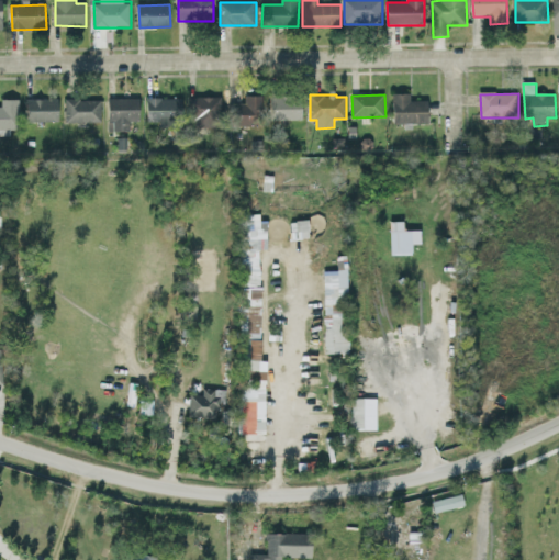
[(429,124),(429,101),(412,101),(412,94),(393,94),(394,124),(429,124)]
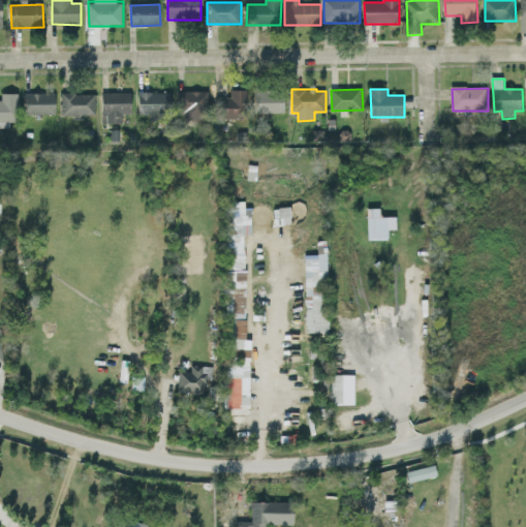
[(249,90),(233,91),(233,97),(217,98),(218,120),(250,120),(249,90)]
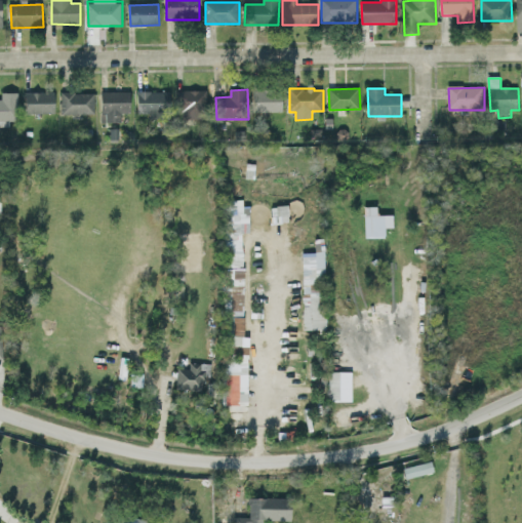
[(283,112),(283,89),(253,90),(253,113),(283,112)]
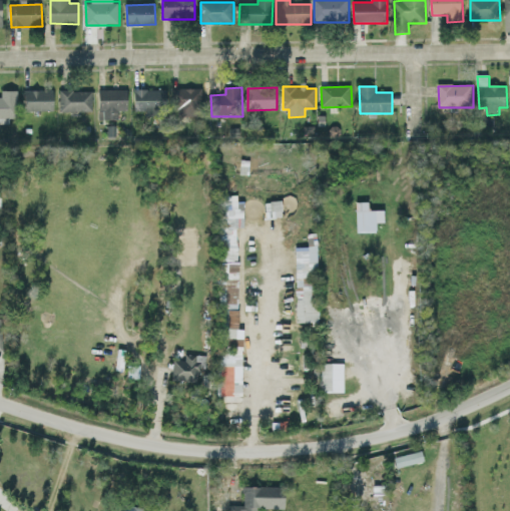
[(135,111),(147,111),(147,116),(163,116),(163,90),(135,89),(135,111)]
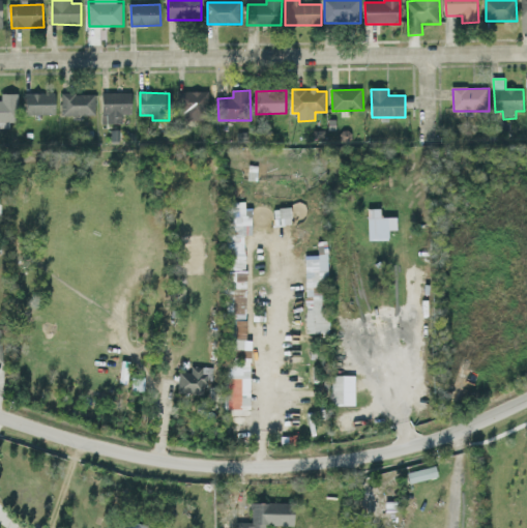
[(185,92),(185,121),(210,120),(210,92),(185,92)]
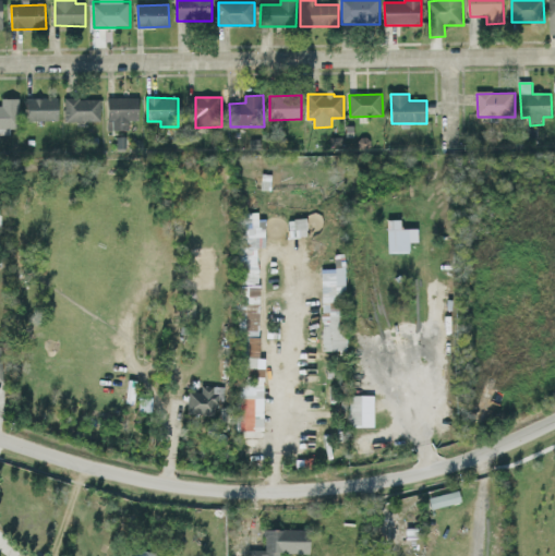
[(60,121),(59,98),(27,99),(28,121),(60,121)]
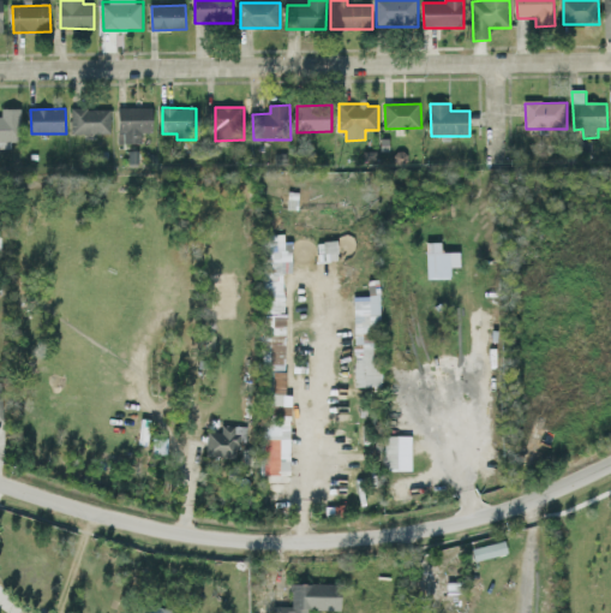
[(119,109),(120,144),(144,143),(143,134),(154,132),(154,108),(119,109)]
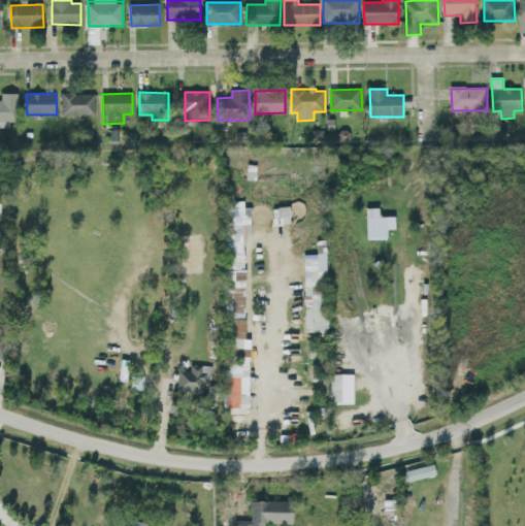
[(19,94),(3,94),(3,101),(0,101),(0,126),(19,126),(19,94)]
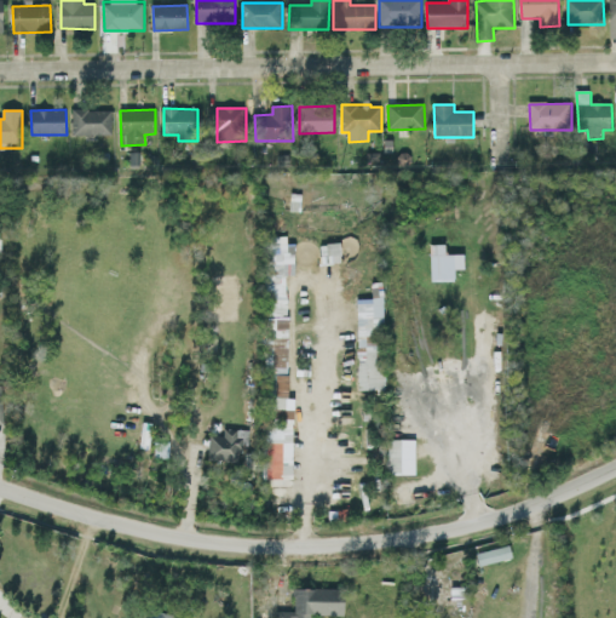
[(114,110),(74,110),(73,136),(113,136),(114,110)]
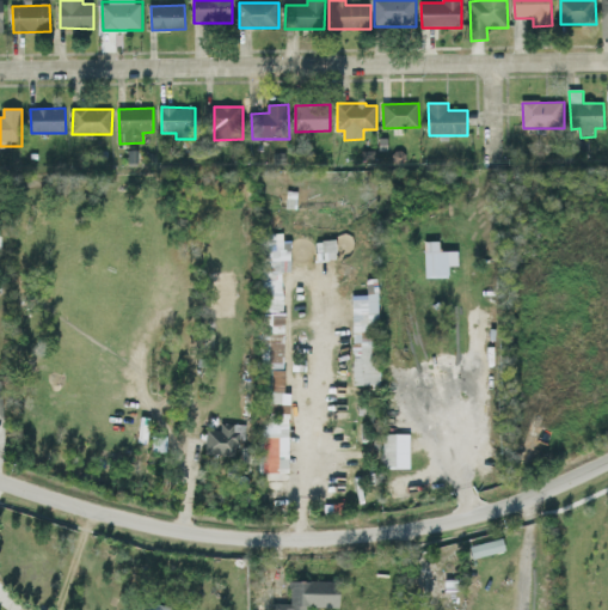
[(290,474),(290,404),(287,404),(284,272),(292,272),(292,241),(284,241),(284,233),(262,235),(264,474),(290,474)]
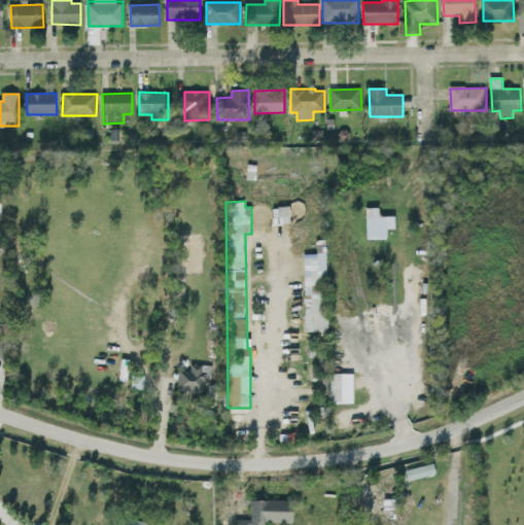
[(274,208),(275,224),(291,224),(290,208),(274,208)]
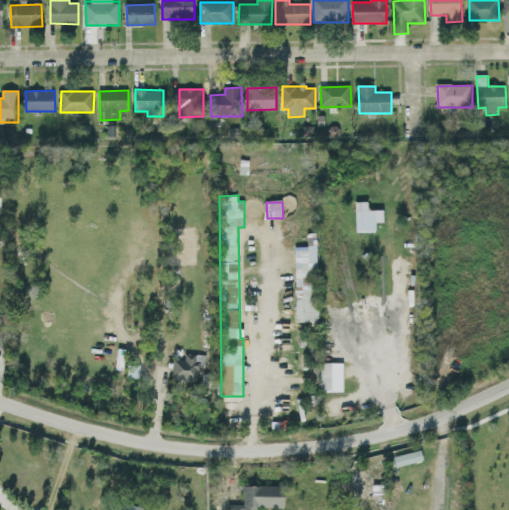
[(384,210),(369,211),(369,202),(356,202),(357,233),(376,232),(376,222),(384,222),(384,210)]
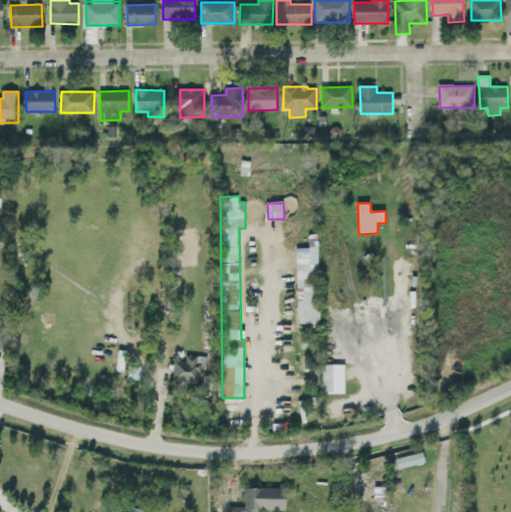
[(297,248),(297,323),(319,323),(318,239),(309,239),(309,248),(297,248)]
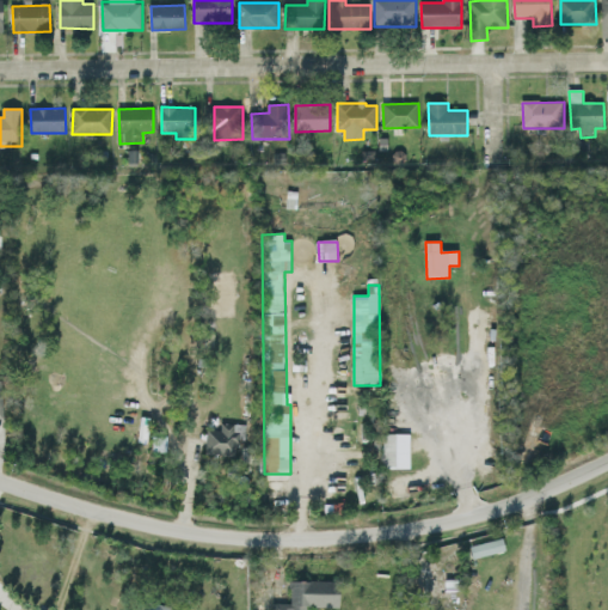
[(223,424),(222,431),(208,431),(207,456),(238,457),(238,439),(247,439),(247,425),(223,424)]
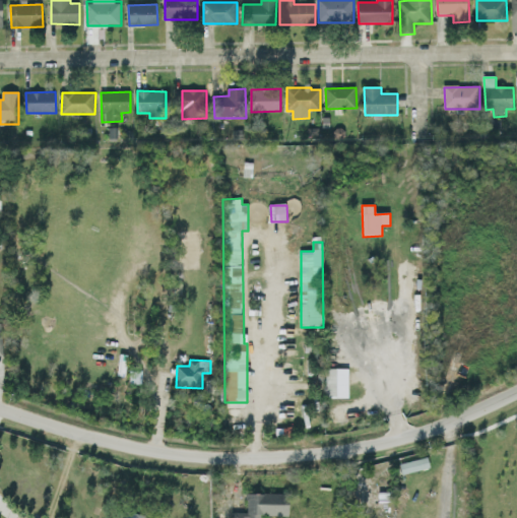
[(349,398),(349,369),(327,369),(326,398),(349,398)]
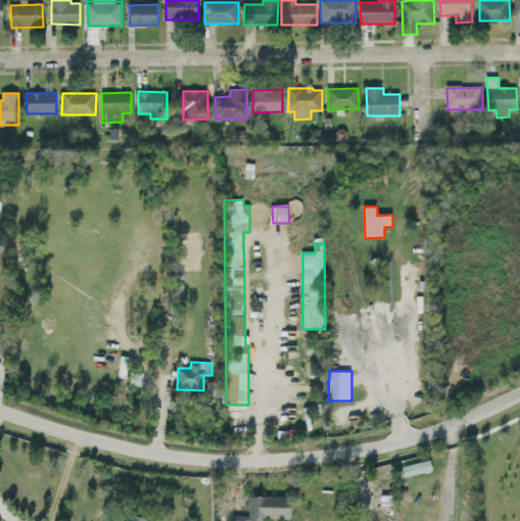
[(291,498),(249,496),(249,516),(234,516),(234,520),(264,520),(264,519),(291,519),(291,498)]
